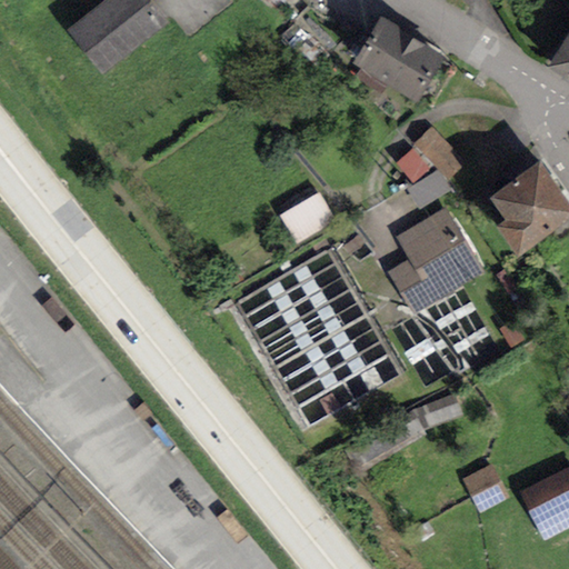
[(166,26),(146,0),(102,0),(68,28),(103,73),(166,26)]
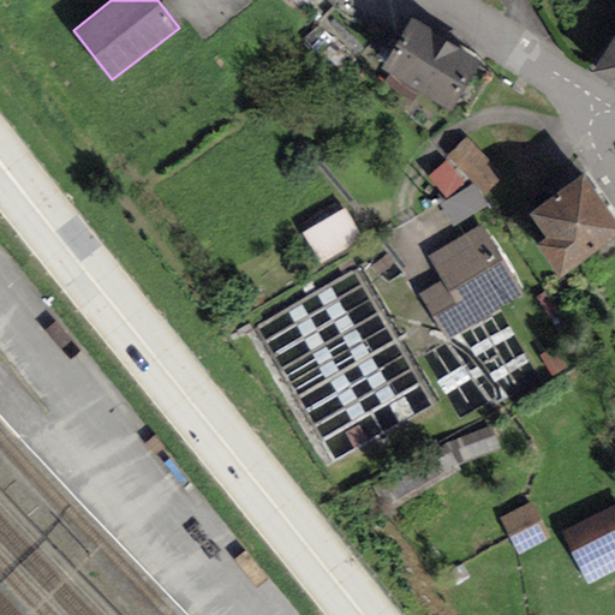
[(482,60),(410,19),(381,70),(453,109),(482,60)]
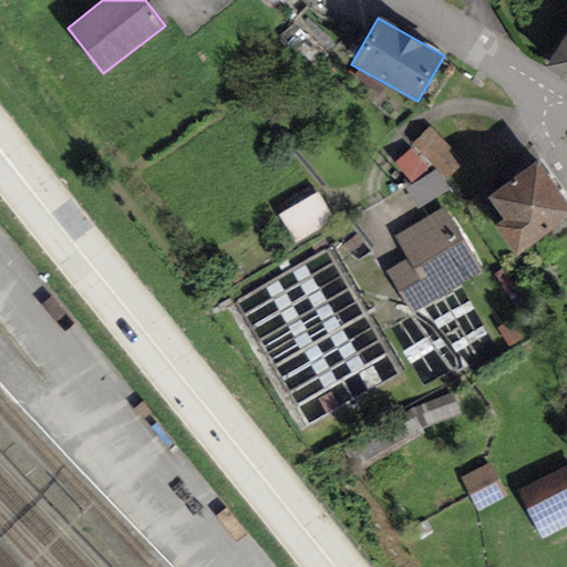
[(566,30),(547,64),(566,75),(566,30)]
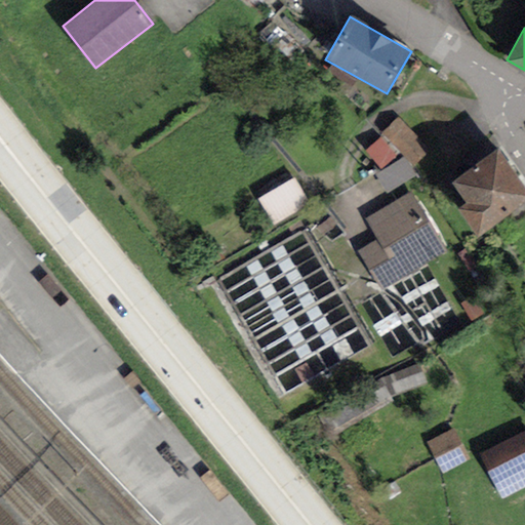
[(399,118),(379,134),(382,137),(366,152),(381,169),(400,153),(404,158),(412,166),(427,154),(414,140),(417,137),(399,118)]
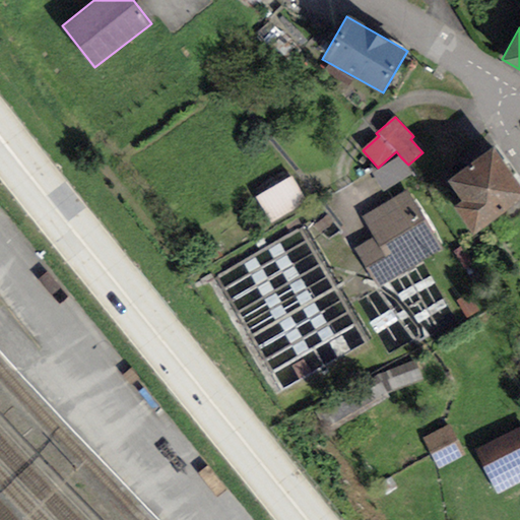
[(519,206),(519,186),(494,148),(447,180),(462,202),(455,207),(475,237),(519,206)]
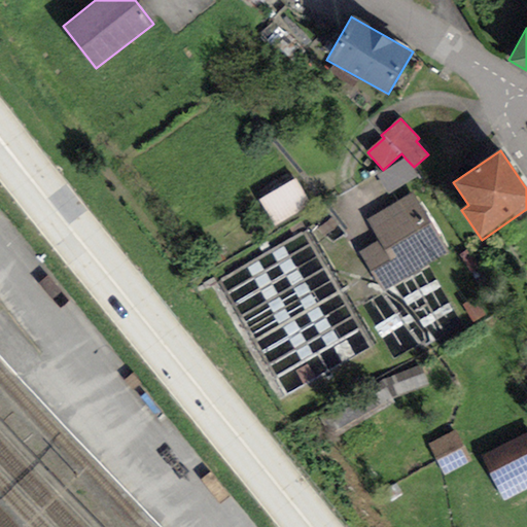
[(406,159),(378,176),(387,195),(418,177),(414,167),(406,159)]
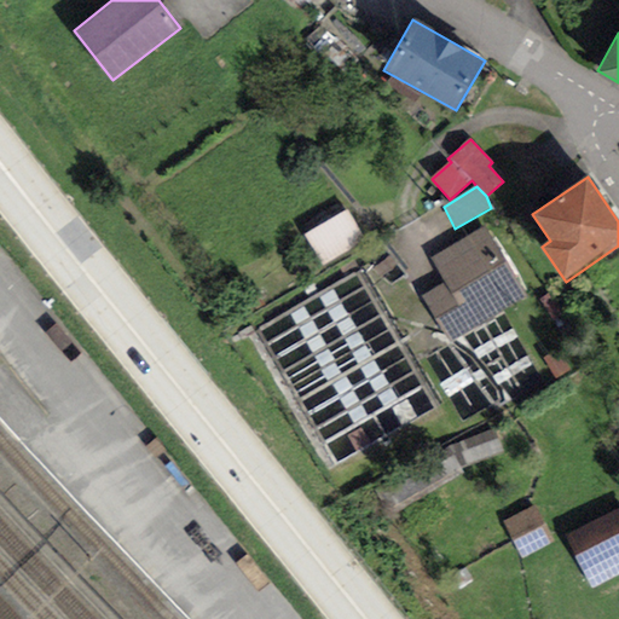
[(352,210),(313,231),(331,266),(370,247),(352,210)]
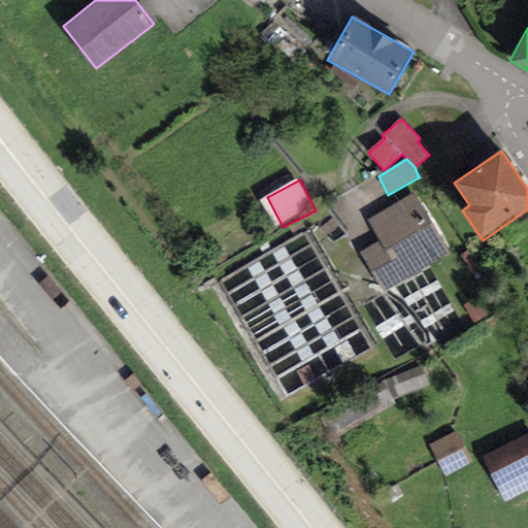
[(450,254),(416,194),(367,221),(380,242),(360,254),(382,293),(450,254)]
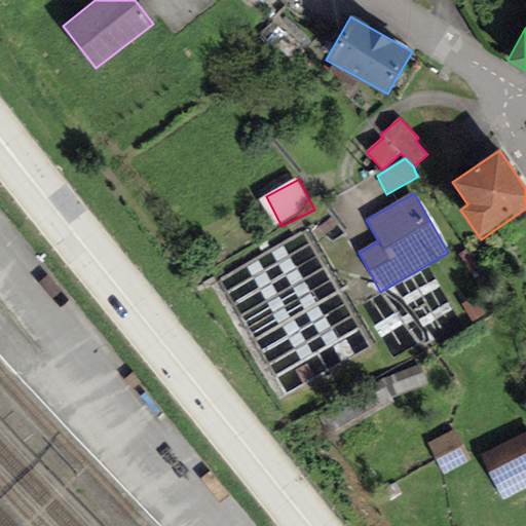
[(376,380),(379,384),(383,382),(390,398),(428,384),(420,364),(376,380)]
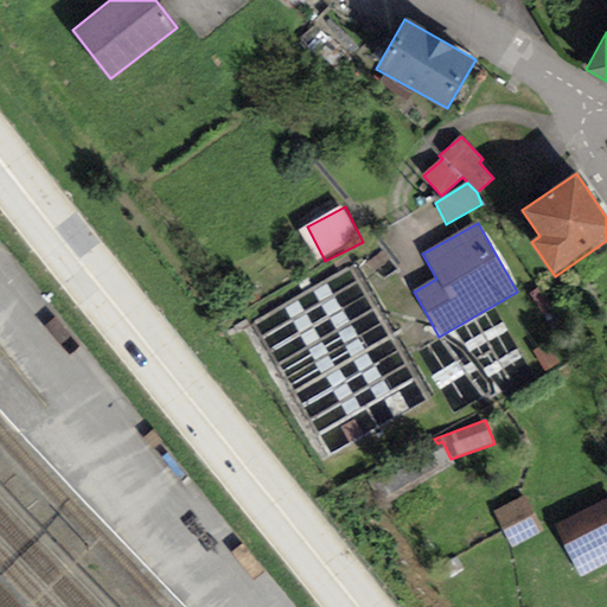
[(451,459),(442,441),(438,443),(369,480),(381,504),(454,465),(451,459)]
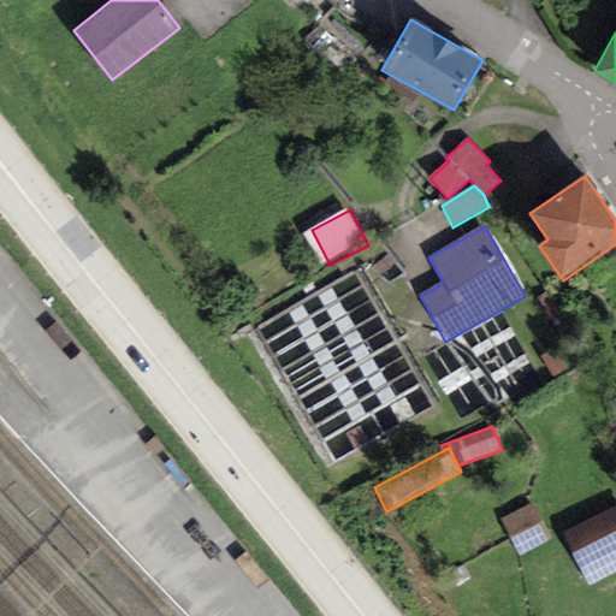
[(552,542),(533,503),(501,519),(519,557),(552,542)]
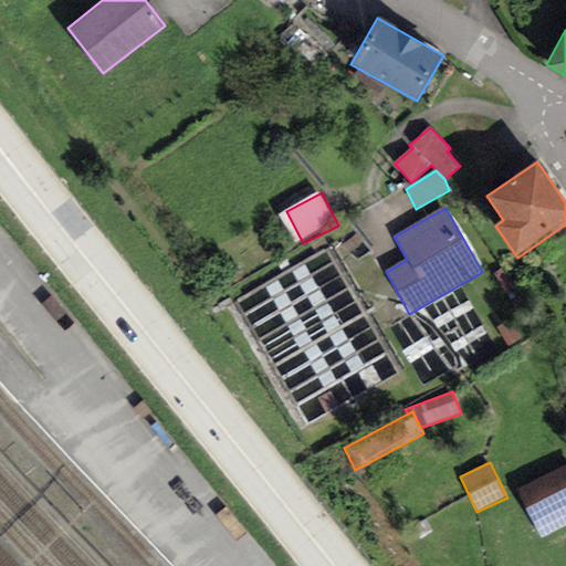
[(565,465),(516,491),(541,538),(565,525),(565,465)]
